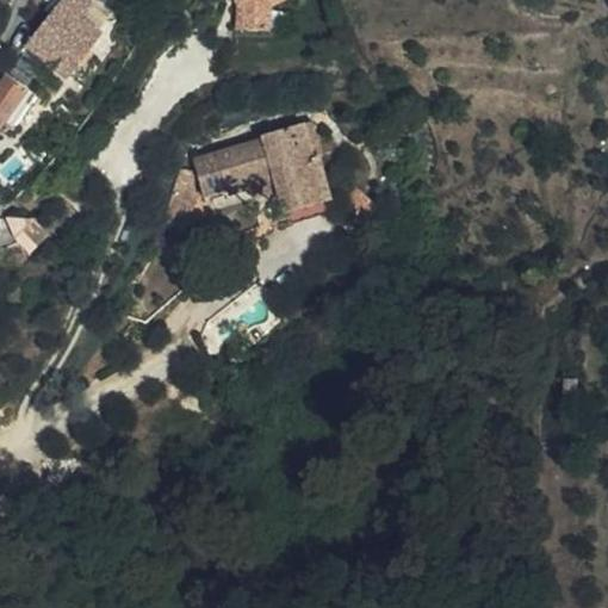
[(59,0),(29,42),(47,56),(69,74),(98,30),(78,14),(88,0),(59,0)]
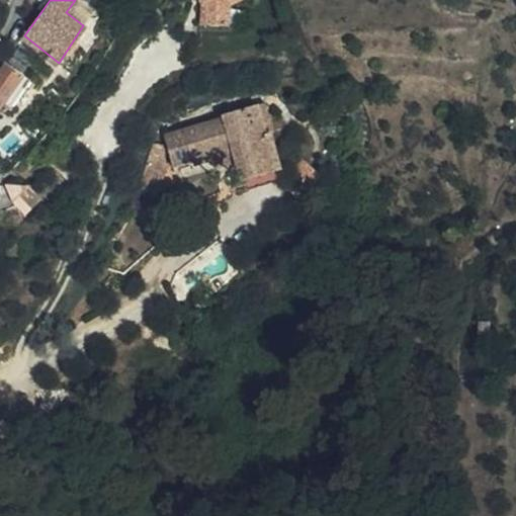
[(93,12),(77,0),(75,0),(66,12),(83,25),(93,12)]
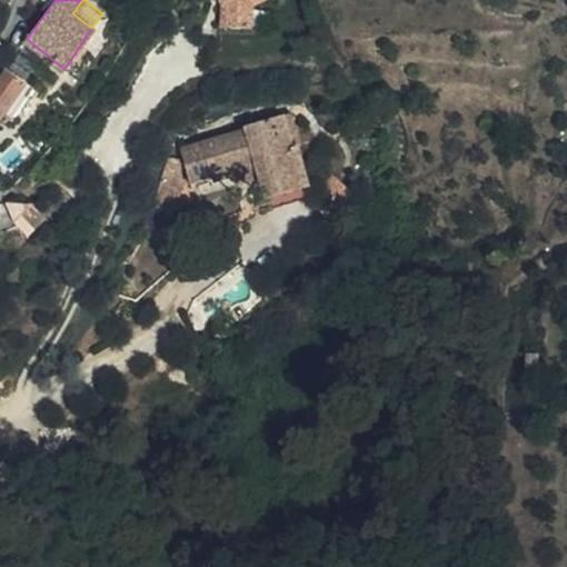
[(254,1),(256,0),(222,0),(221,22),(252,25),(254,1)]
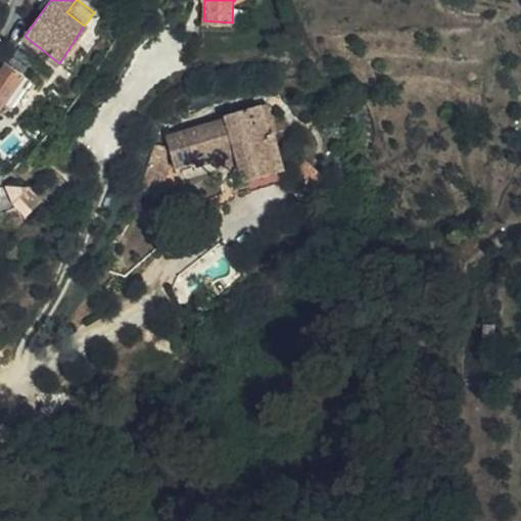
[(6,62),(22,75),(40,48),(25,36),(6,62)]
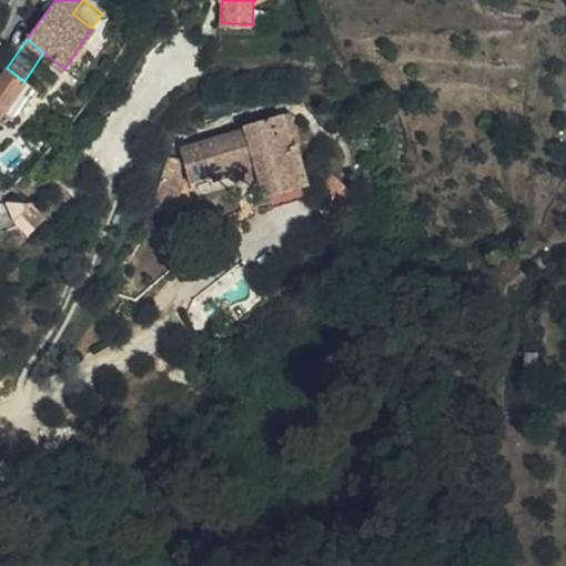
[(0,112),(24,81),(7,68),(0,77),(0,112)]
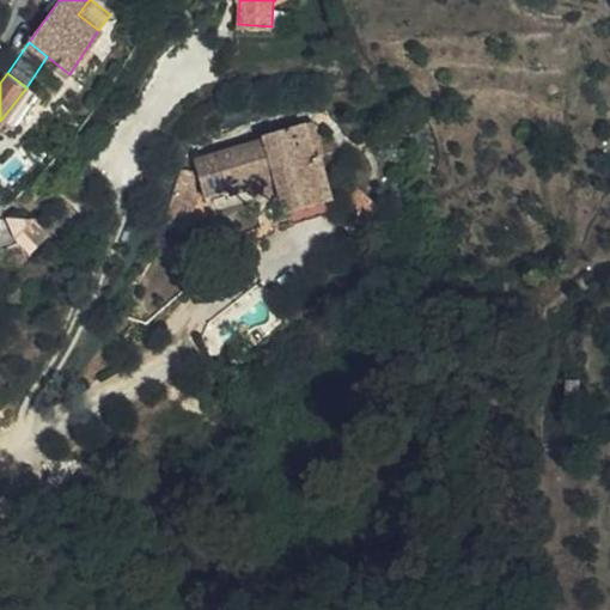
[(313,158),(319,156),(311,121),(305,122),(313,158)]
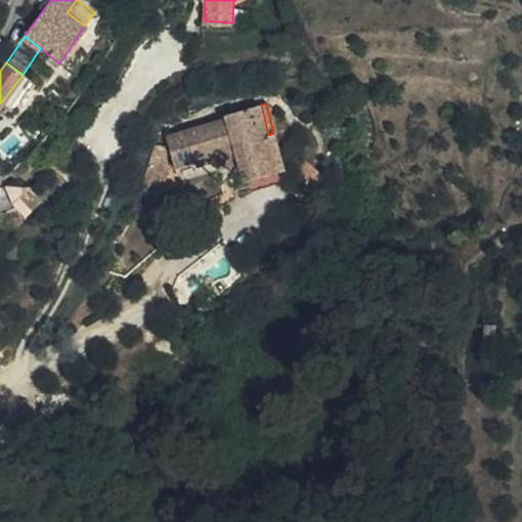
[(261,104),(223,115),(224,120),(167,135),(172,161),(192,156),(193,161),(233,150),(242,183),(245,181),(284,172),(273,133),(268,135),(261,104)]
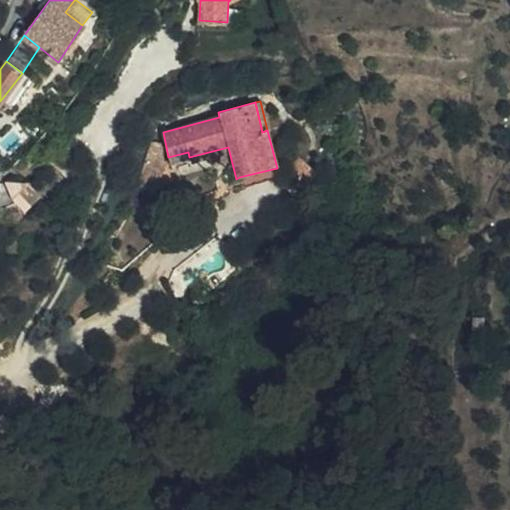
[(243,195),(282,185),(277,168),(239,177),(243,195)]
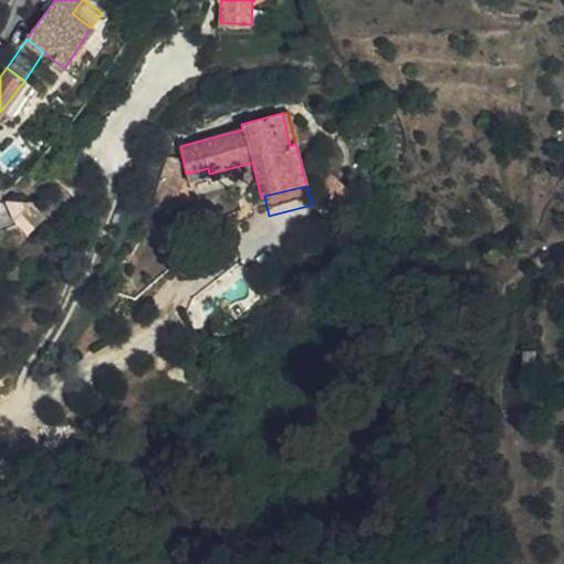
[(33,235),(51,218),(38,204),(20,221),(33,235)]
